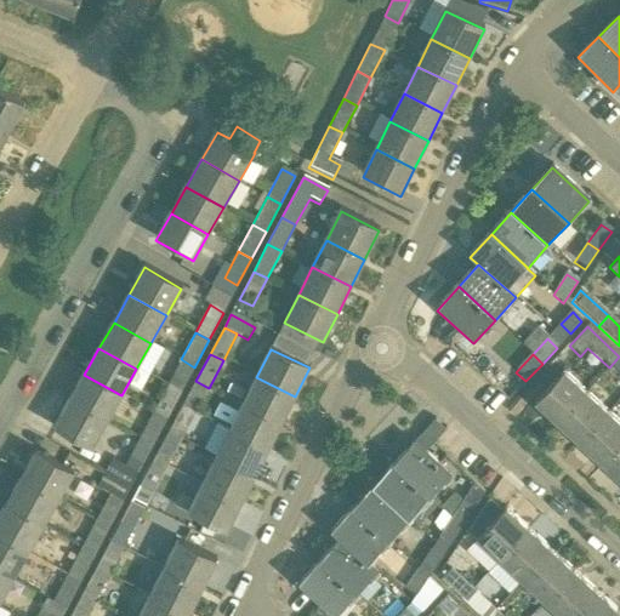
[(619,357),(609,368),(610,369),(603,376),(619,392),(619,357)]
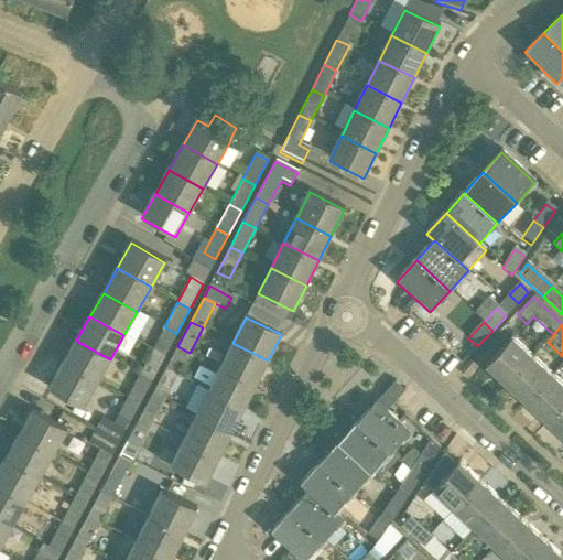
[(164,326),(151,351),(163,358),(176,334),(164,326)]
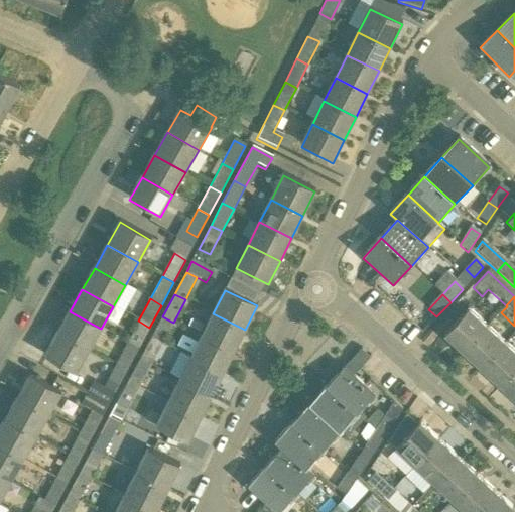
[(462,355),(486,329),(467,310),(442,337),(462,355)]
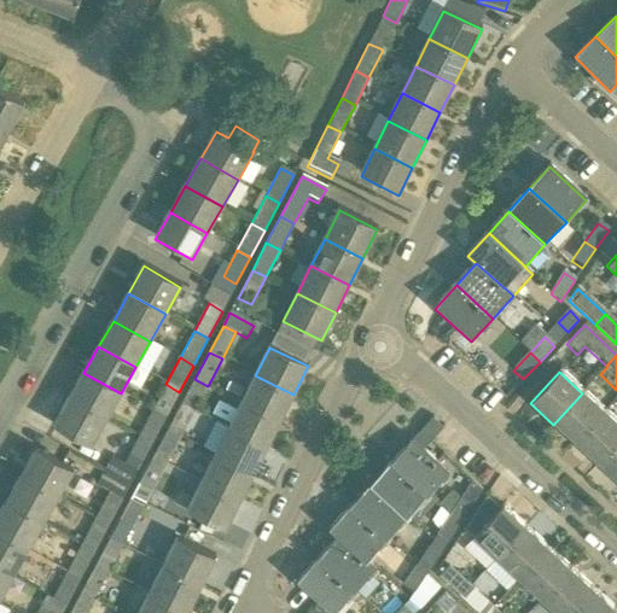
[(121,393),(83,373),(69,400),(105,420),(121,393)]
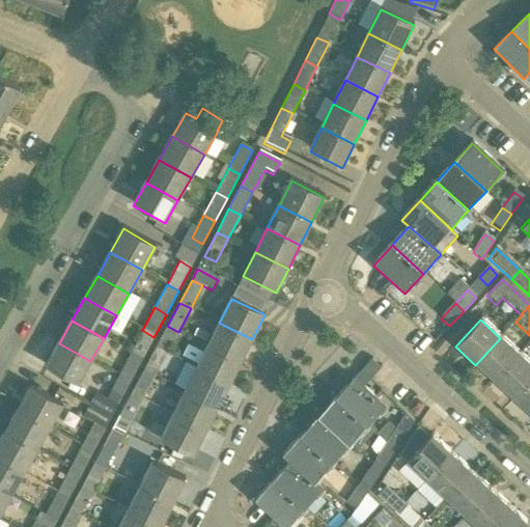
[(252,339),(219,323),(207,345),(241,362),(252,339)]
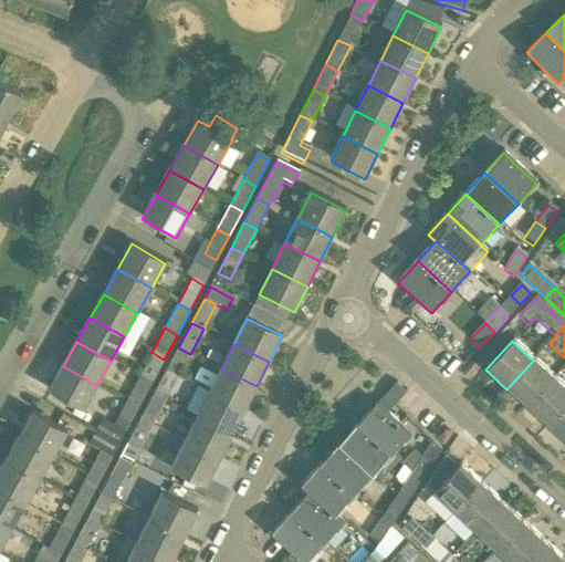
[(178,347),(165,372),(177,378),(190,354),(178,347)]
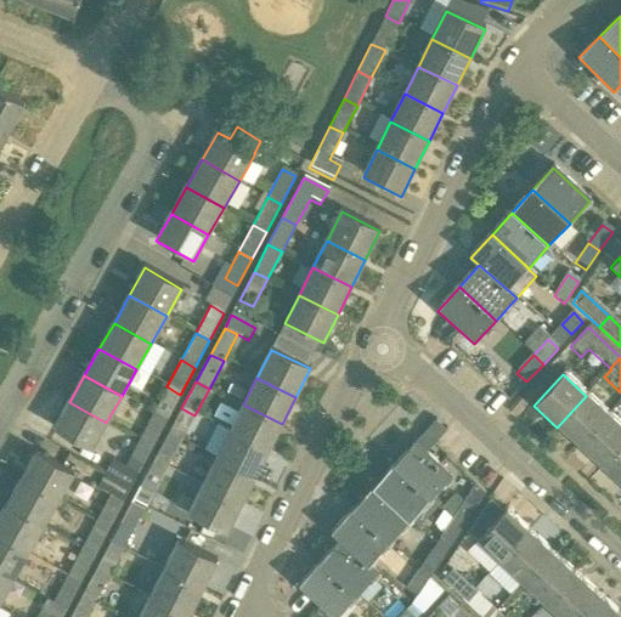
[(167,386),(152,414),(167,422),(180,395),(167,386)]
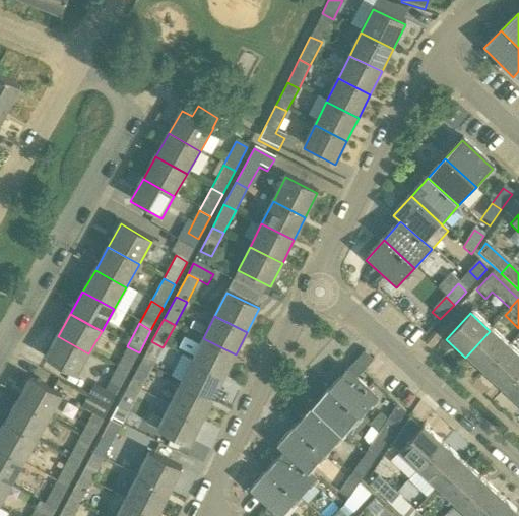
[(509,348),(490,331),(465,358),(484,375),(509,348)]
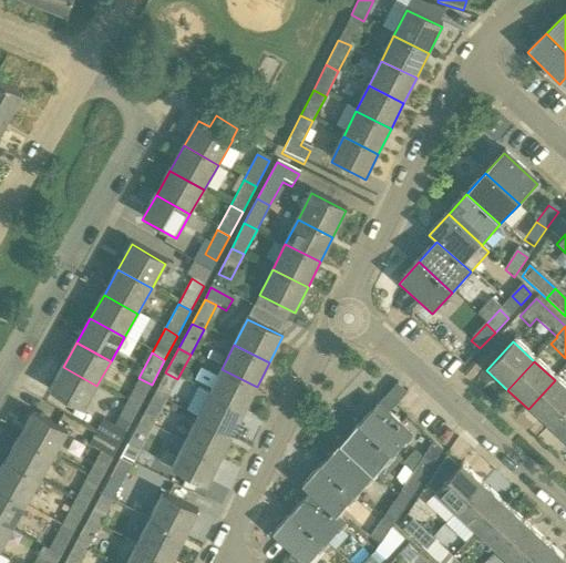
[(96,386),(63,367),(49,392),(82,411),(96,386)]
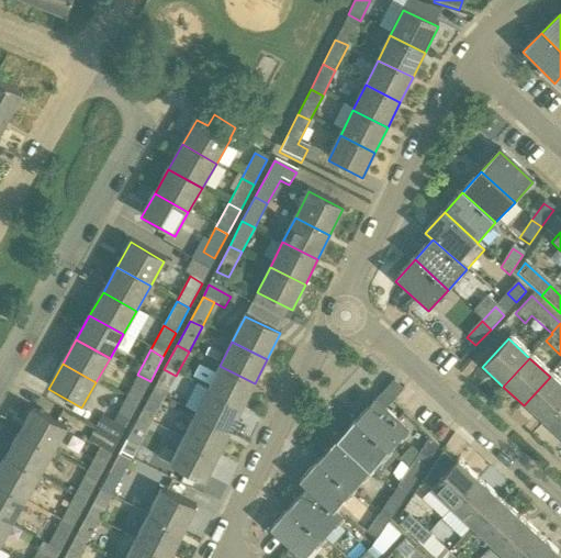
[(255,383),(220,366),(208,391),(242,409),(255,383)]
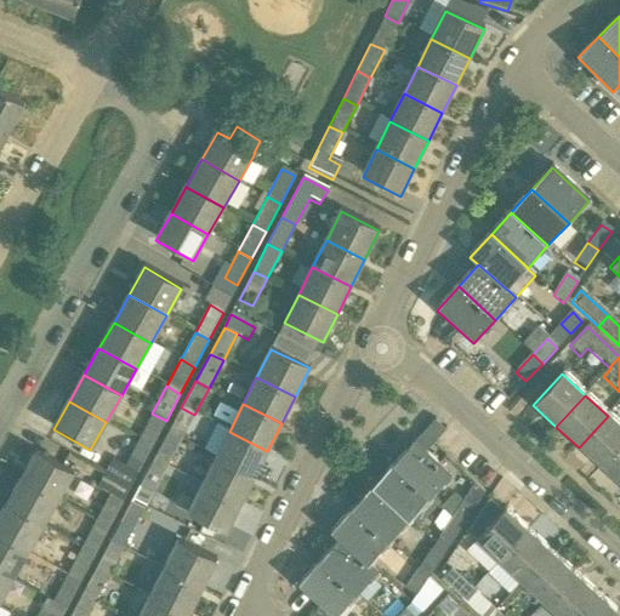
[(181,408),(166,435),(180,441),(194,415),(181,408)]
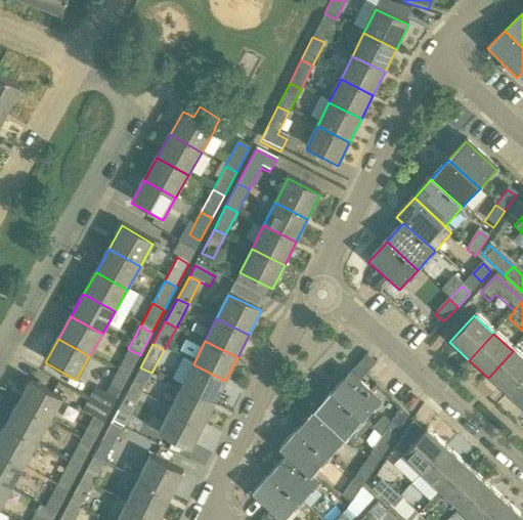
[(140,355),(128,349),(116,372),(128,378),(140,355)]
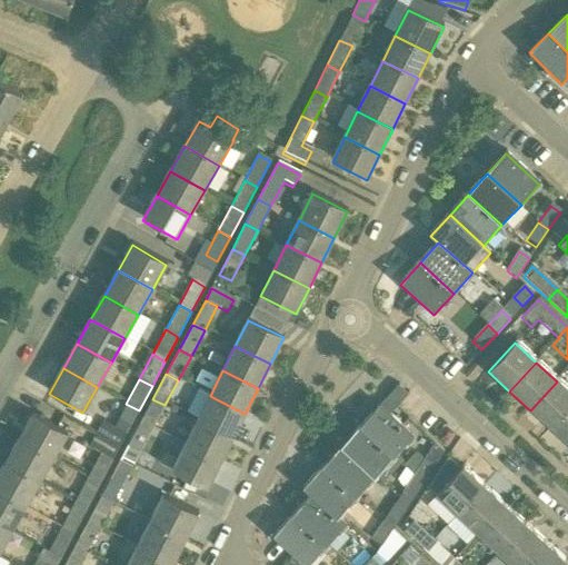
[(567,392),(557,382),(530,410),(551,429),(567,410),(567,392)]
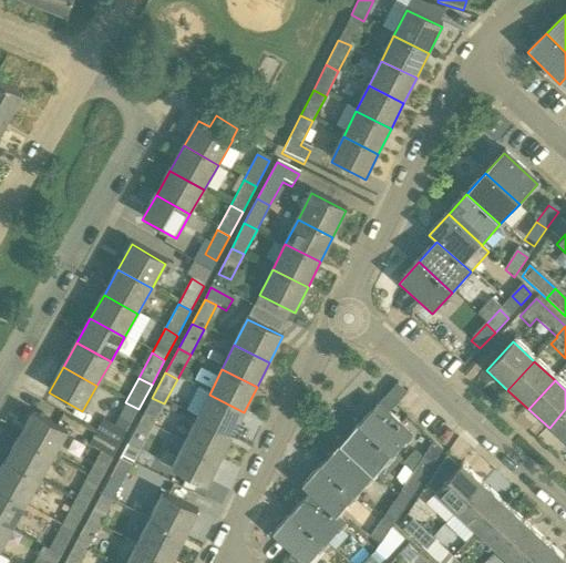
[(244,412),(209,395),(196,420),(232,437),(244,412)]
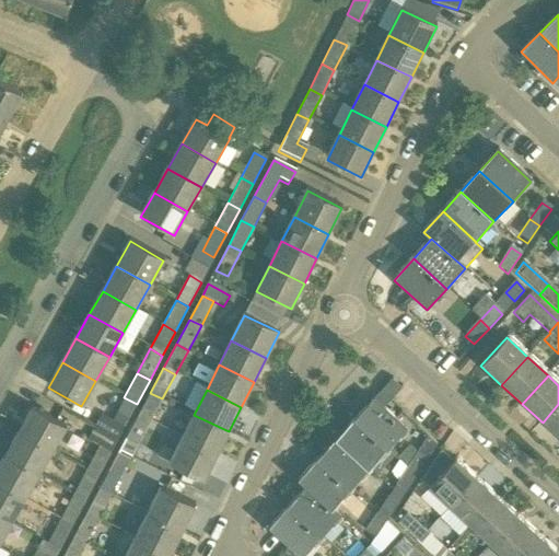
[(150,393),(137,417),(150,424),(162,398),(150,393)]
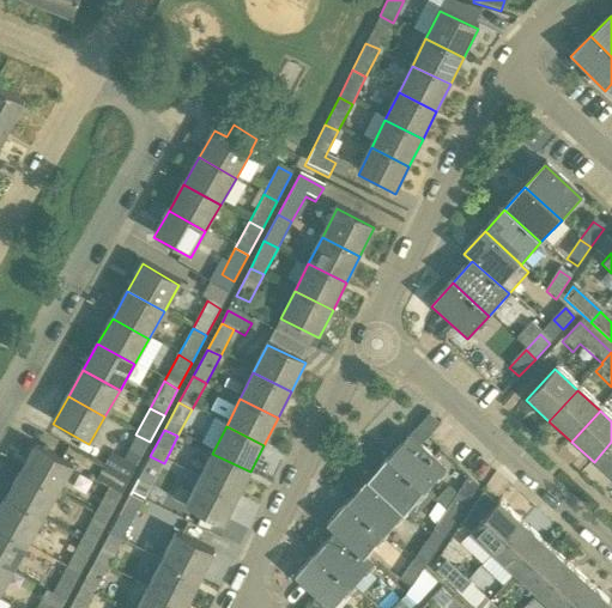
[(109,457),(103,468),(128,482),(150,442),(135,435),(121,463),(109,457)]
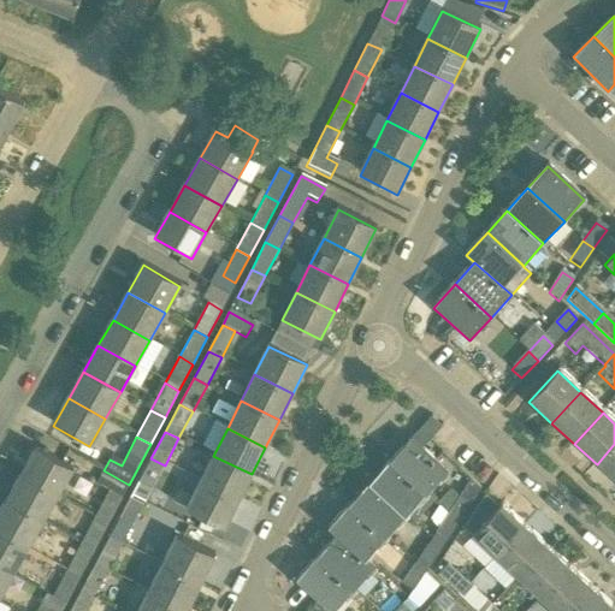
[(411,439),(389,462),(425,496),(447,473),(411,439)]
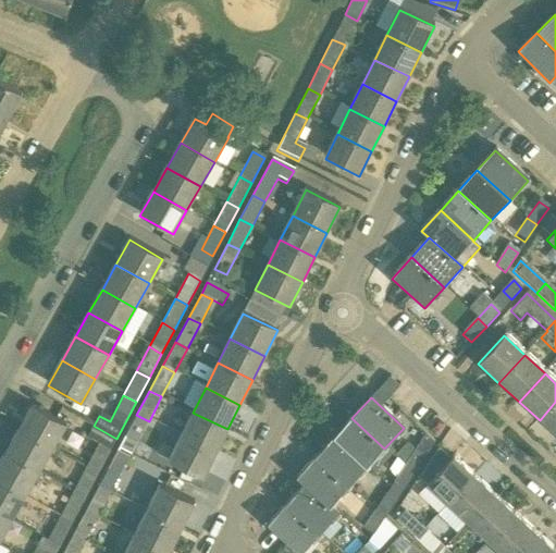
[(555,402),(540,420),(555,435),(555,402)]
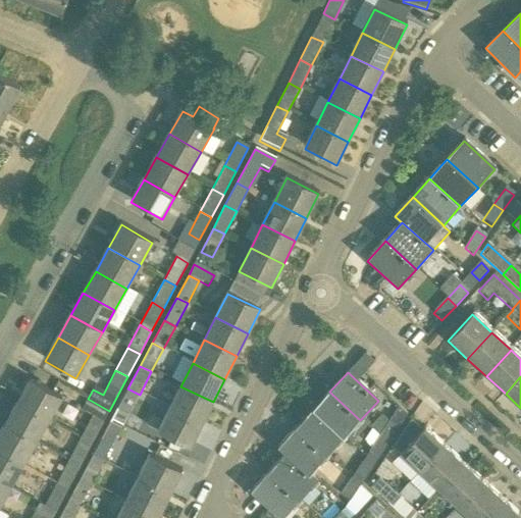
[(31,380),(17,404),(49,421),(61,399),(31,380)]
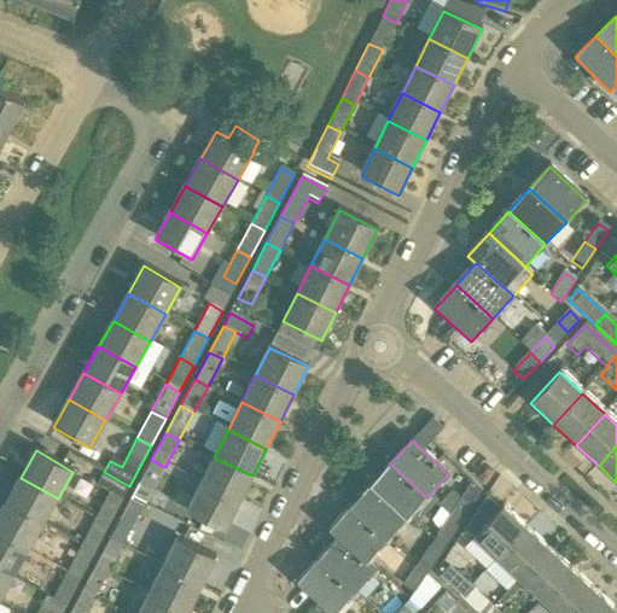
[(252,476),(214,457),(201,484),(239,503),(252,476)]
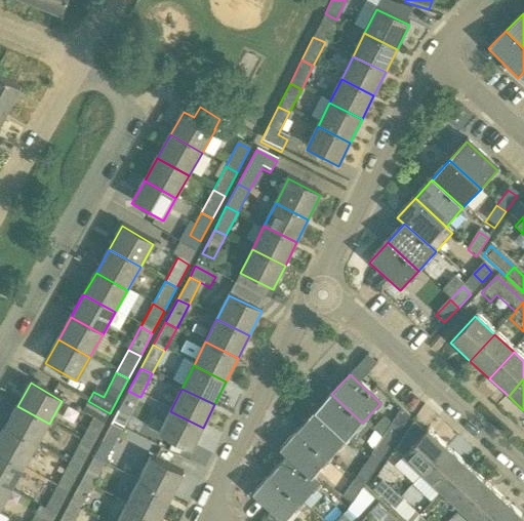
[(140,397),(128,391),(111,424),(131,435),(137,424),(132,421),(138,410),(134,407),(140,397)]
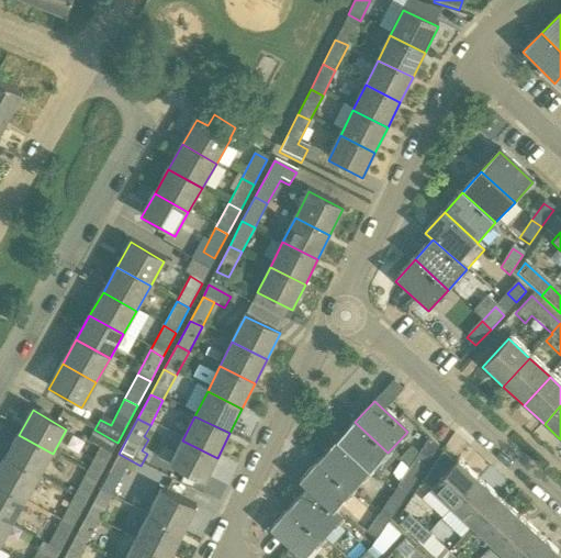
[(388,453),(355,422),(337,442),(370,472),(388,453)]
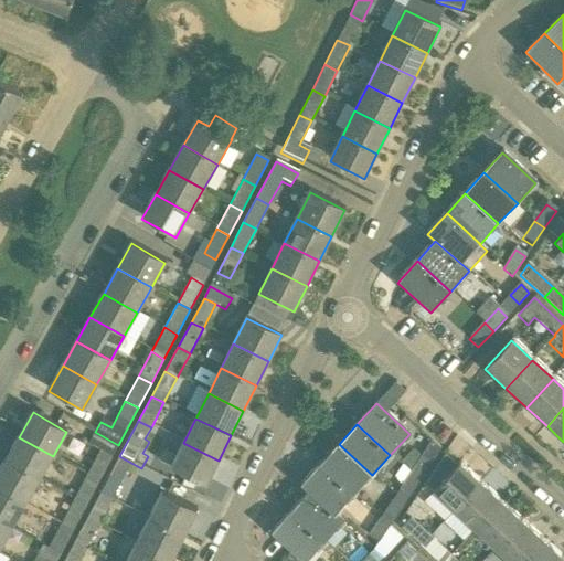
[(118,445),(95,432),(94,434),(93,434),(84,451),(96,457),(86,475),(98,483),(118,445)]
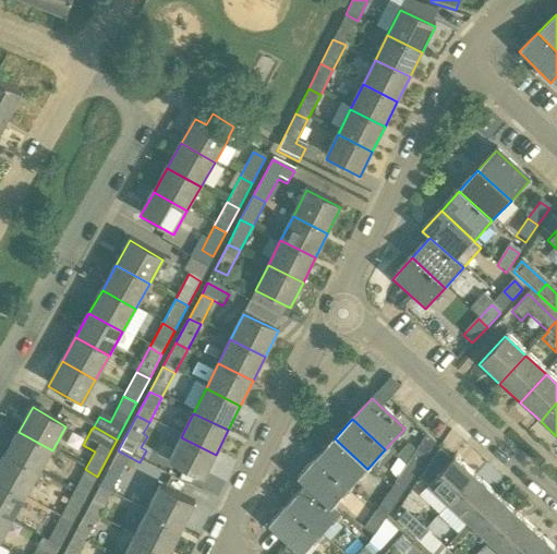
[(52,450),(19,432),(4,456),(38,474),(52,450)]
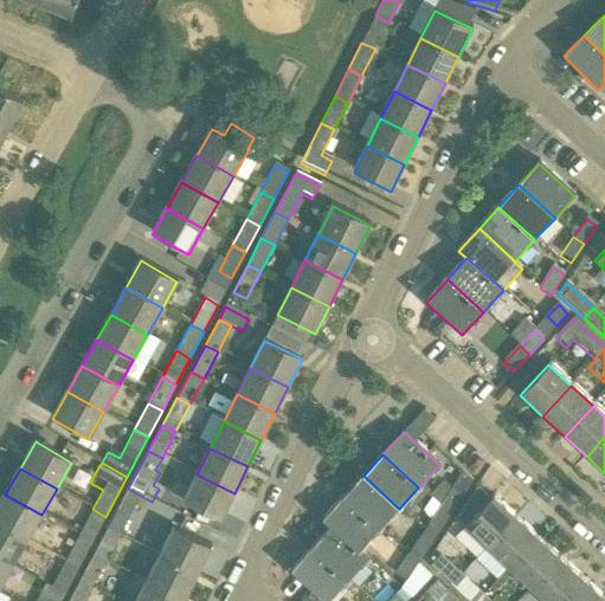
[(462,473),(444,499),(455,506),(471,482),(462,473)]
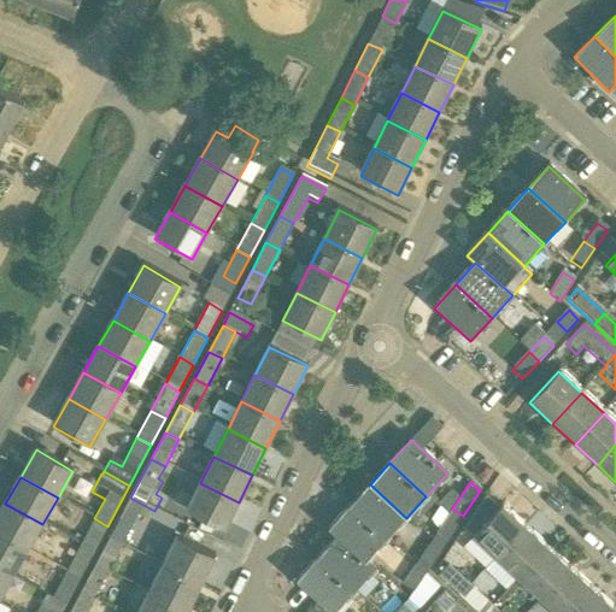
[(239,502),(200,483),(186,511),(224,530),(239,502)]
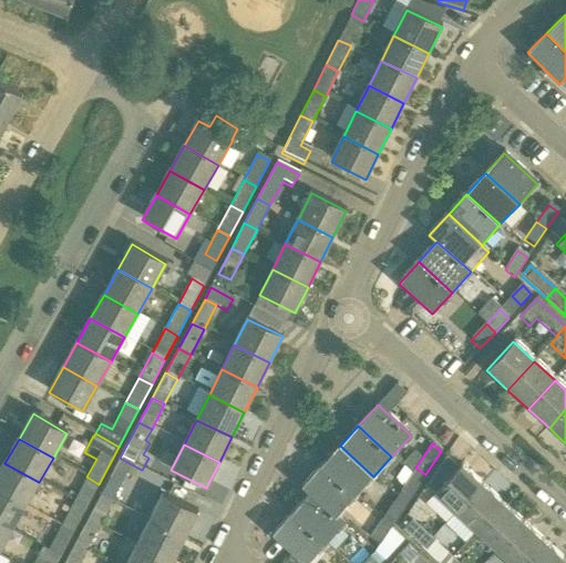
[(340,446),(321,466),(354,497),(373,477),(340,446)]
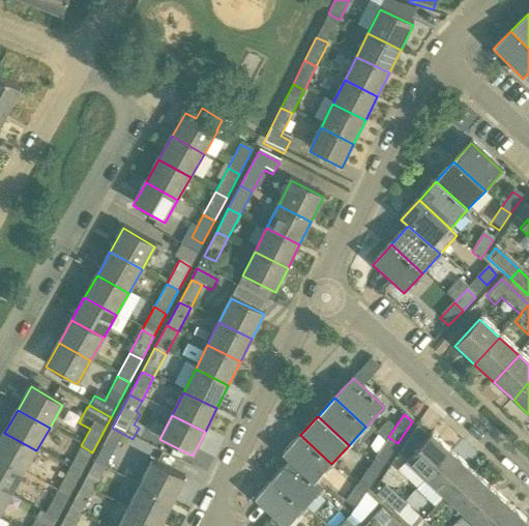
[(93,463),(105,469),(116,447),(125,453),(131,441),(111,430),(93,463)]
